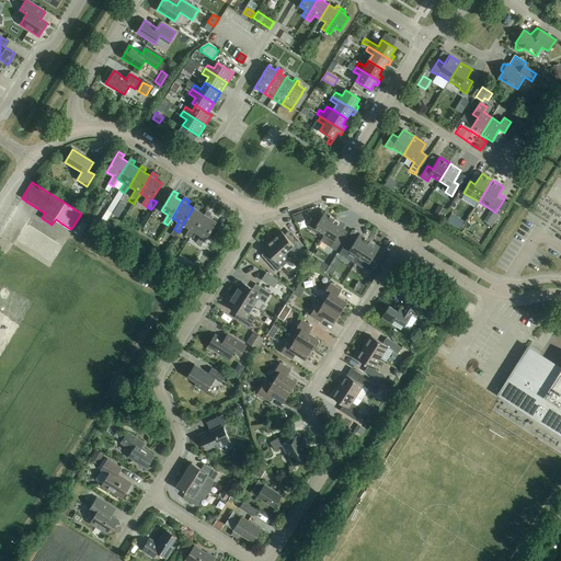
[(194,231),(205,215),(198,210),(201,207),(195,204),(193,208),(183,225),(190,229),(185,236),(190,239),(194,231)]
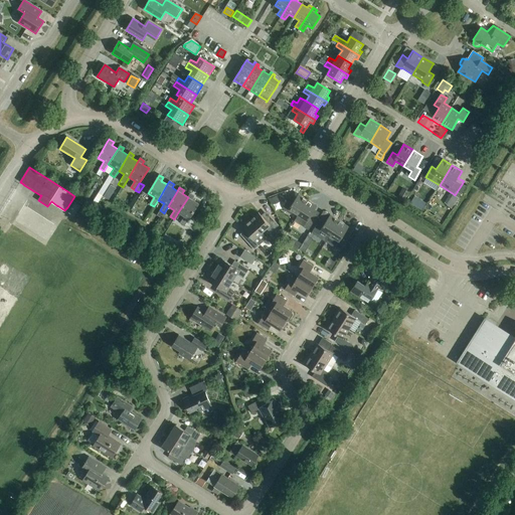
[(405,200),(409,194),(403,190),(399,196),(405,200)]
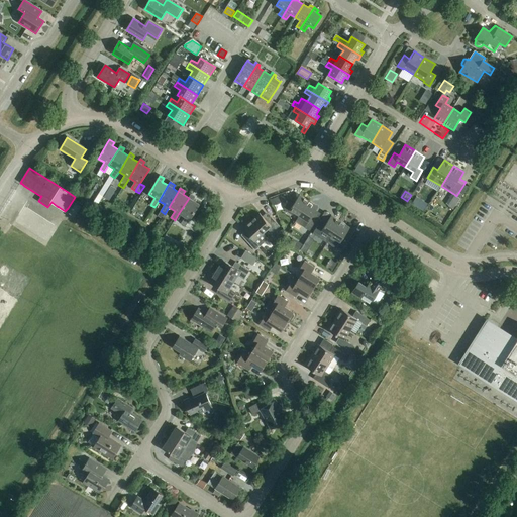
[(95,200),(94,201),(99,204),(99,203),(103,197),(104,195),(100,192),(95,200)]
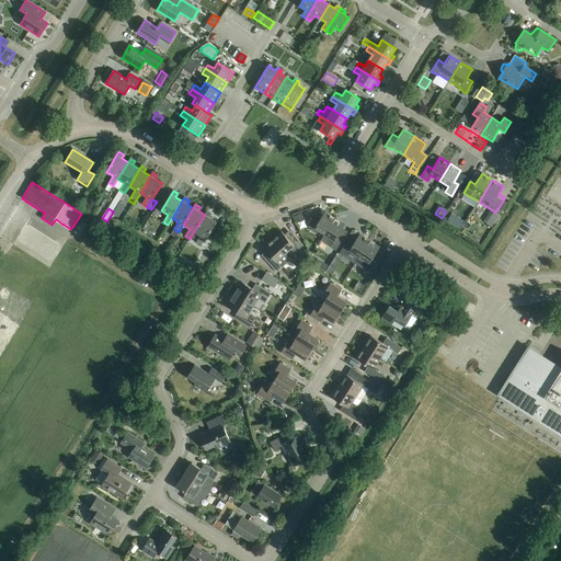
[(205,215),(194,231),(201,236),(196,243),(202,245),(206,239),(217,222),(209,218),(212,214),(207,212),(205,215)]
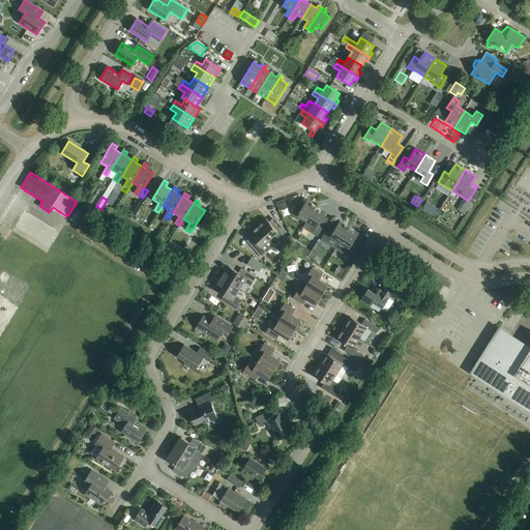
[(306,222),(317,206),(307,200),(302,208),(297,204),(290,214),(295,218),(299,222),(301,218),(306,222)]
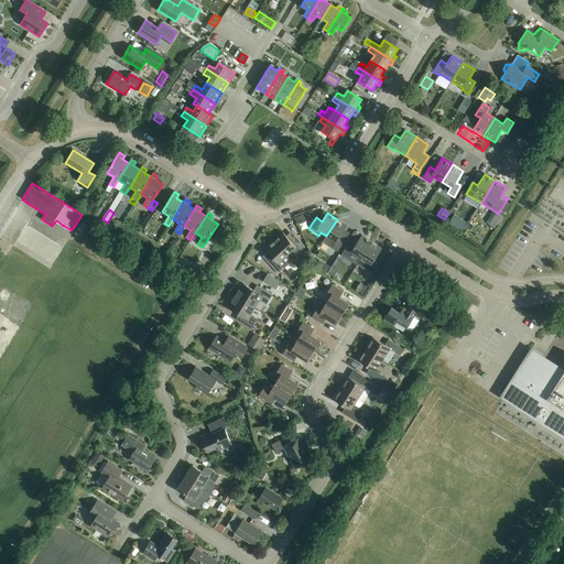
[(498,214),(497,213),(489,225),(495,228),(502,216),(498,214)]
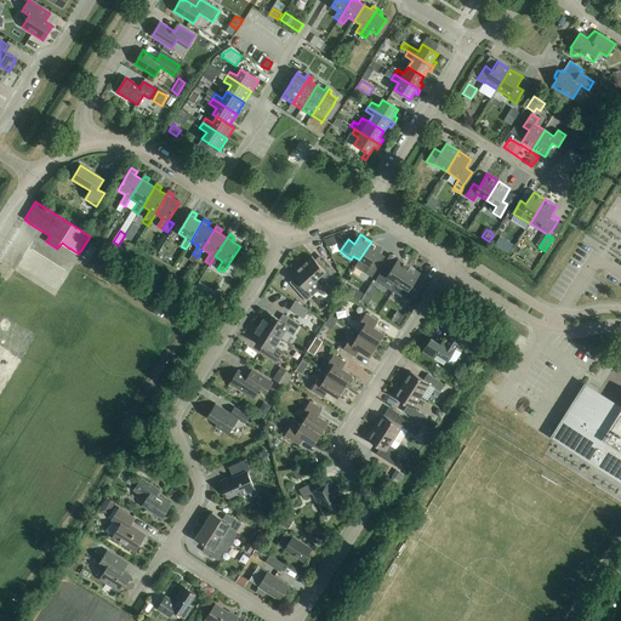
[(495,246),(503,241),(500,235),(491,239),(495,246)]
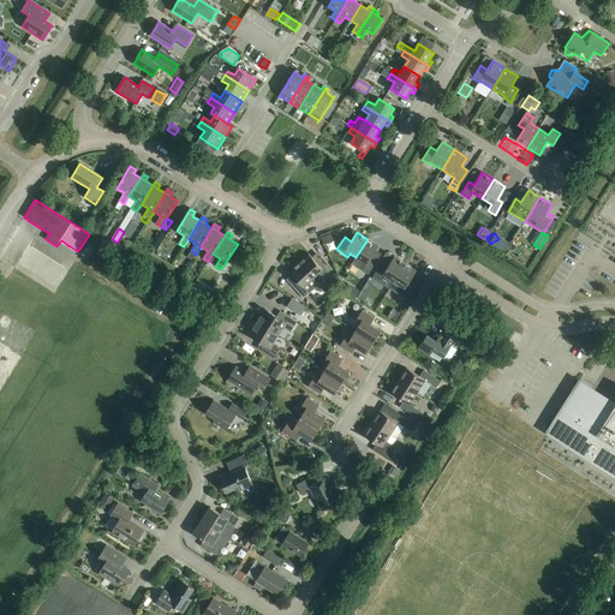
[(324,246),(333,243),(330,236),(321,239),(324,246)]
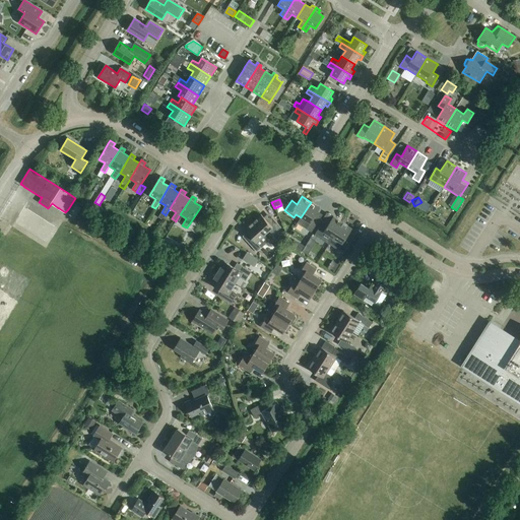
[(311,202),(301,217),(310,223),(309,226),(314,230),(320,219),(315,216),(320,208),(311,202)]
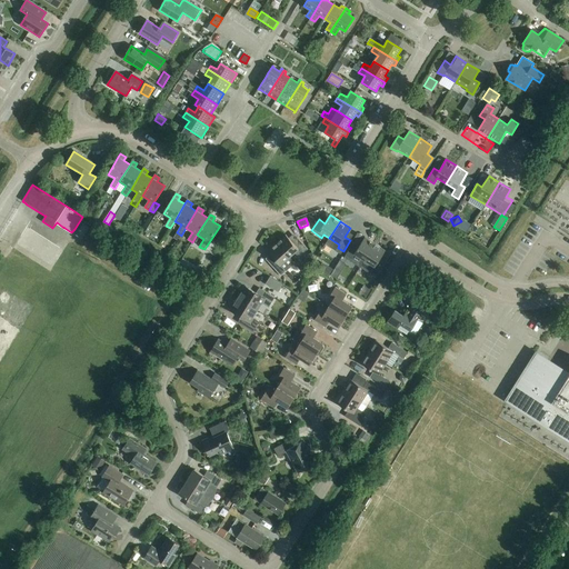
[(83,225),(77,235),(81,238),(88,228),(83,225)]
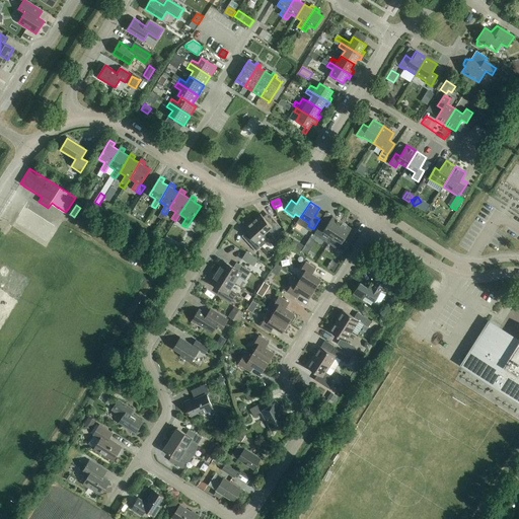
[(252,222),(264,235),(269,231),(272,234),(280,227),(271,217),(267,221),(261,214),(252,222)]
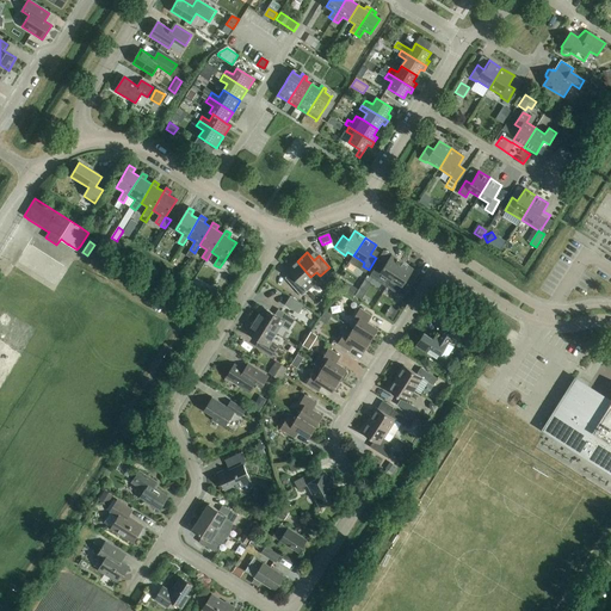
[(392,281),(403,263),(392,255),(387,264),(381,260),(370,277),(376,281),(381,273),(392,281)]
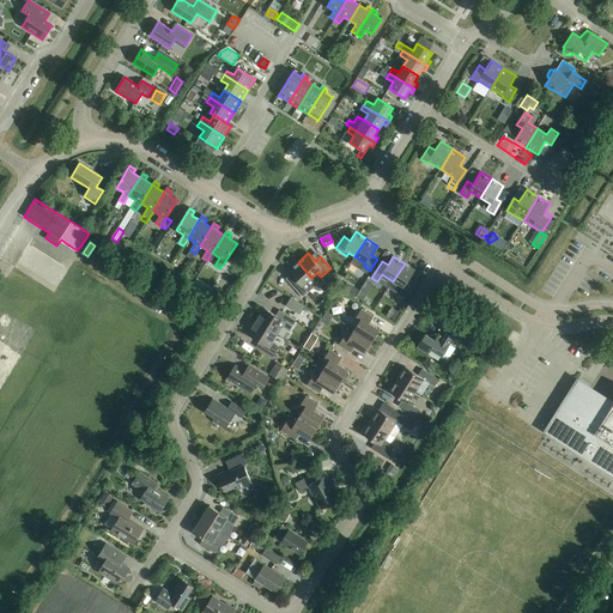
[(311,278),(298,262),(287,271),(295,279),(290,284),(303,298),(308,293),(317,285),(311,278)]
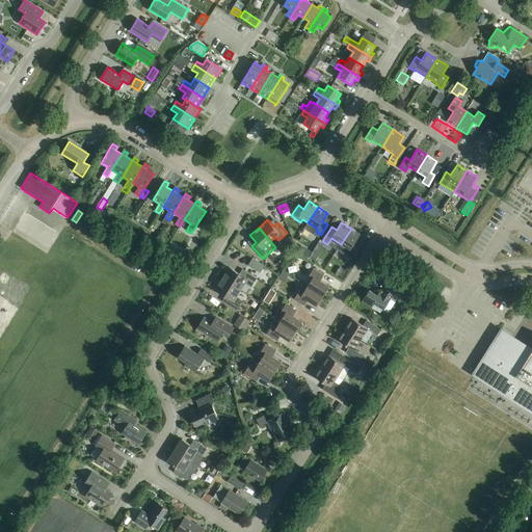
[(361,235),(351,229),(341,244),(337,250),(351,260),(353,257),(361,245),(355,242),(361,235)]
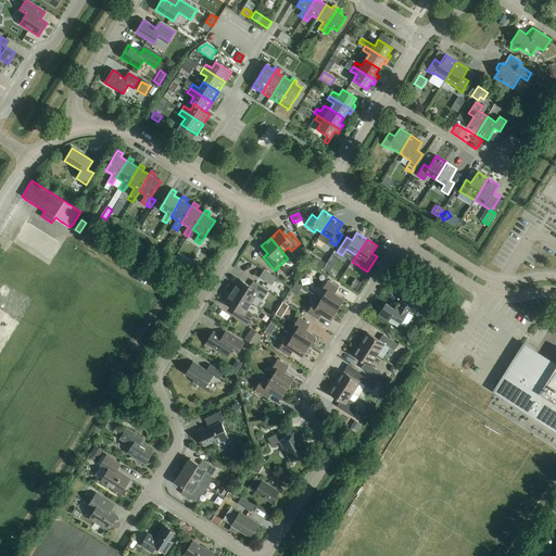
[(332,255),(324,268),(329,273),(338,258),(332,255)]
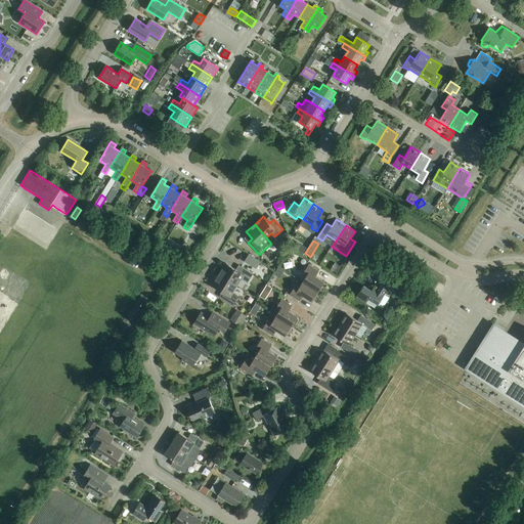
[(249,255),(244,262),(256,269),(260,263),(249,255)]
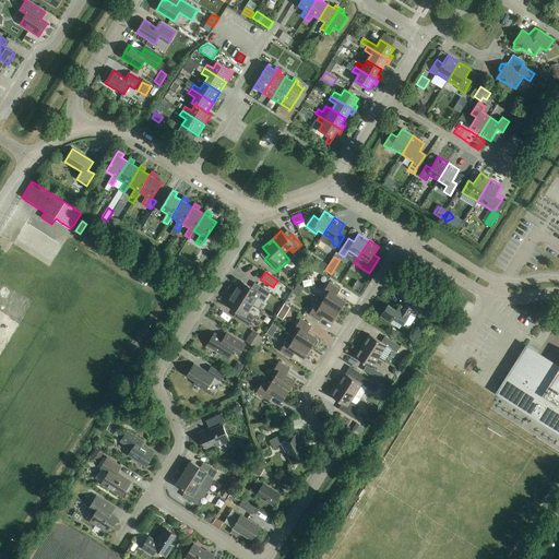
[(234,294),(252,305),(257,298),(263,302),(270,293),(258,285),(254,289),(241,282),(234,294)]
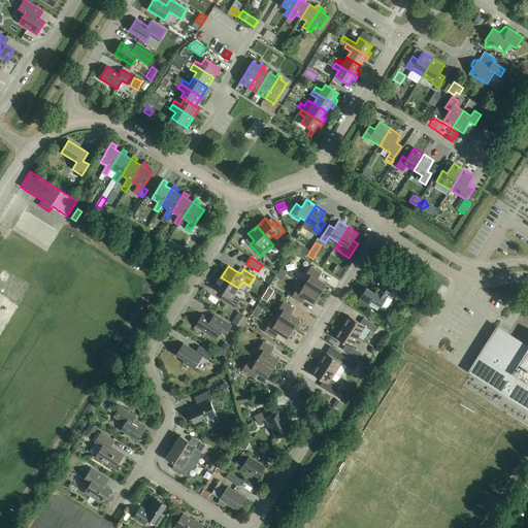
[(305,285),(321,294),(327,284),(319,278),(322,273),(311,266),(305,275),(309,278),(305,285)]
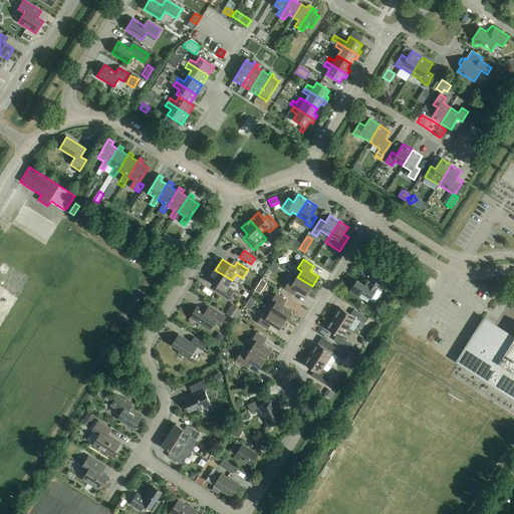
[(228,287),(232,280),(215,270),(208,280),(220,288),(217,293),(229,300),(234,291),(228,287)]
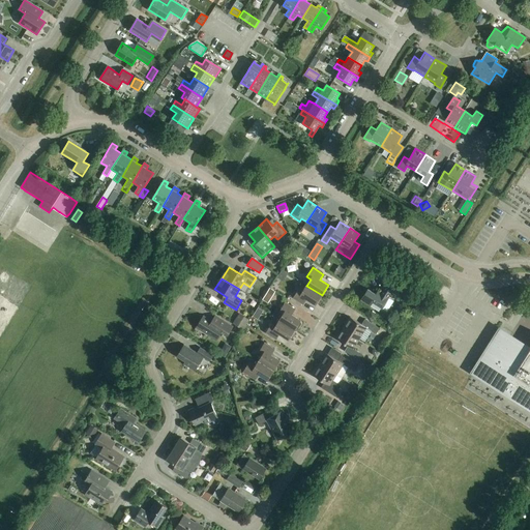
[(369,289),(361,300),(370,306),(379,312),(381,307),(382,308),(388,298),(391,300),(394,294),(398,296),(388,281),(385,287),(386,288),(383,293),(379,291),(376,295),(369,289)]
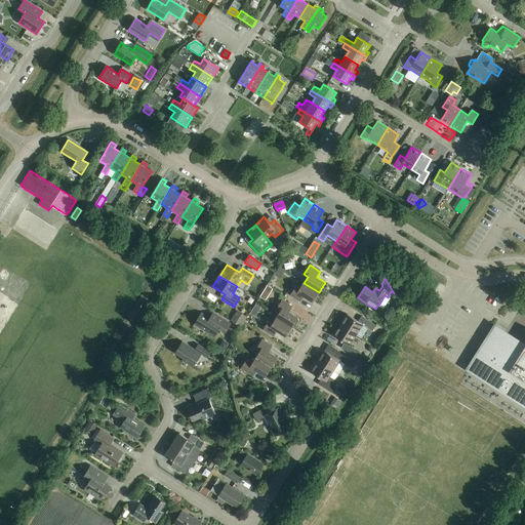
[(313,303),(319,292),(304,283),(299,289),(295,286),(290,295),(300,303),(304,297),(313,303)]
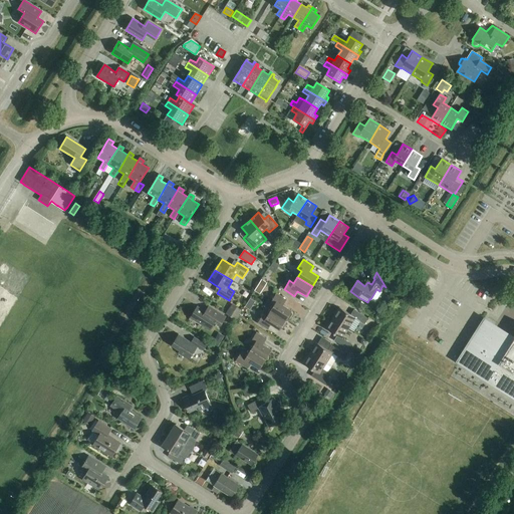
[(260,295),(267,284),(262,280),(255,291),(260,295)]
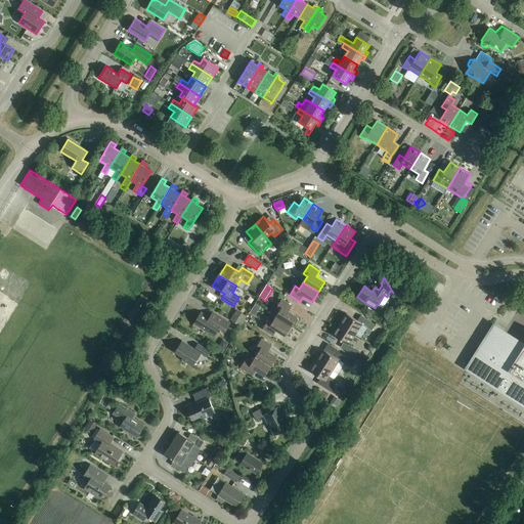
[(244,297),(251,301),(257,293),(251,288),(244,297)]
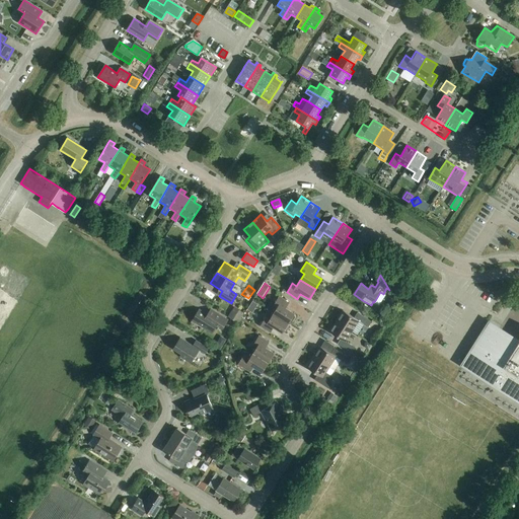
[(358,313),(362,307),(341,293),(337,299),(358,313)]
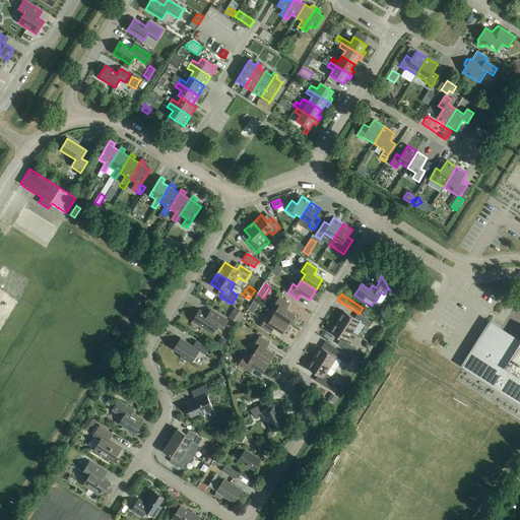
[(273,314),(291,325),(296,318),(295,315),(296,314),(286,309),(289,304),(279,297),(274,306),(277,308),(273,314)]
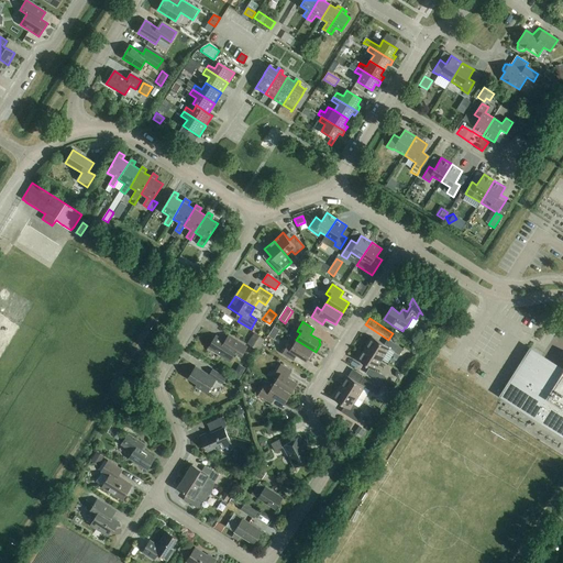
[(223,341),(216,335),(208,349),(230,362),(238,350),(243,354),(247,348),(228,334),(223,341)]
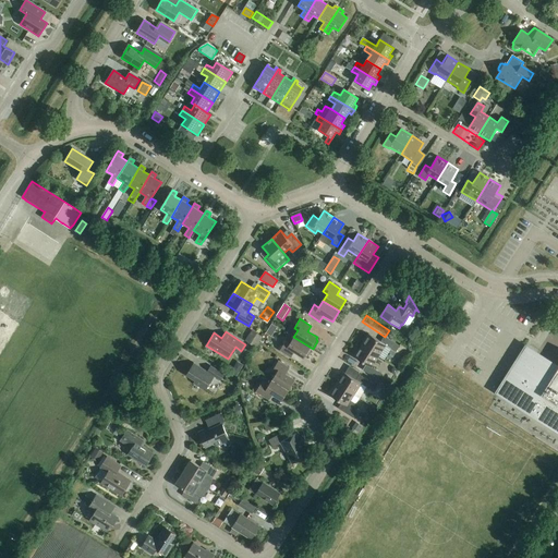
[(255,349),(262,338),(251,331),(244,342),(255,349)]
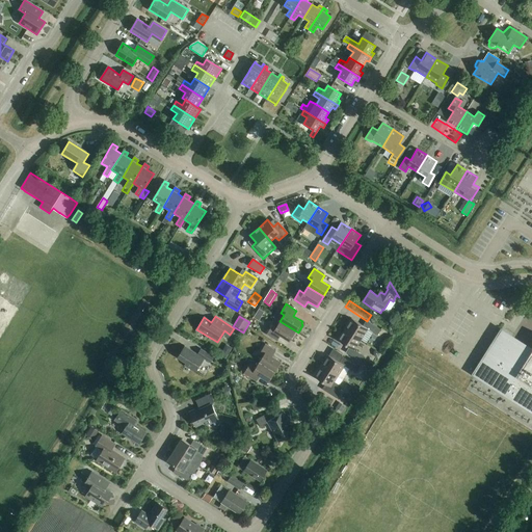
[(345,329),(361,340),(368,329),(377,336),(381,330),(368,322),(365,327),(351,319),(345,329)]
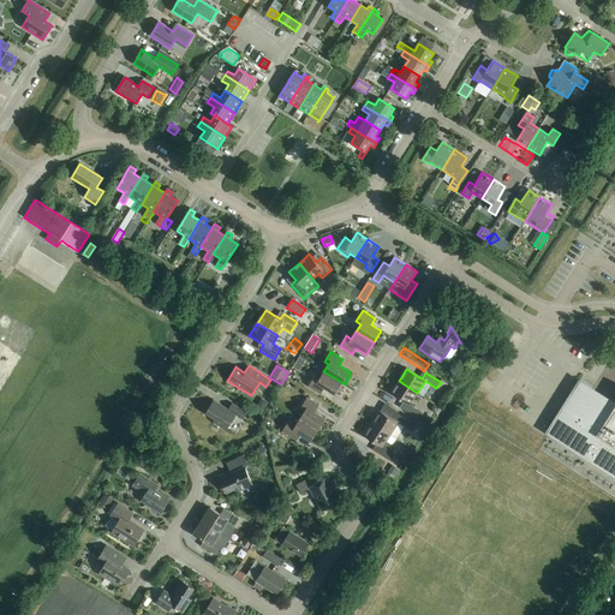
[(339,393),(345,384),(323,371),(318,380),(315,376),(308,387),(320,394),(324,388),(334,395),(335,394),(339,393)]
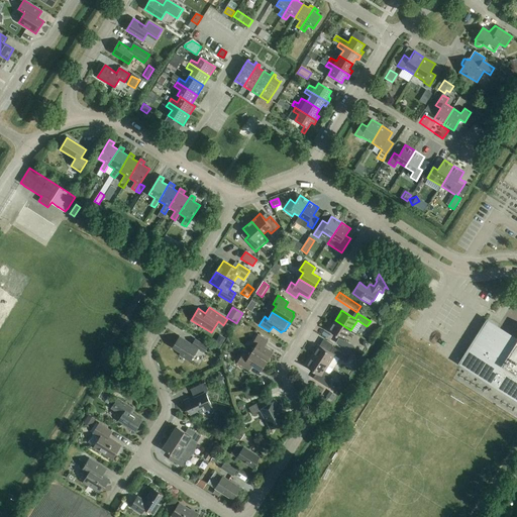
[(516,337),(487,319),(458,364),(516,400),(516,337)]
